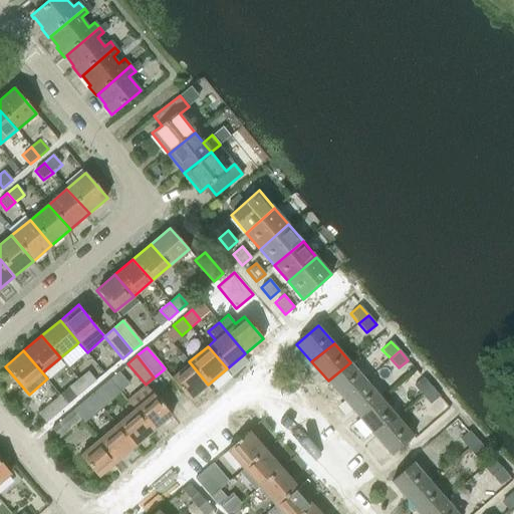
[(189,401),(208,384),(189,361),(170,377),(189,401)]
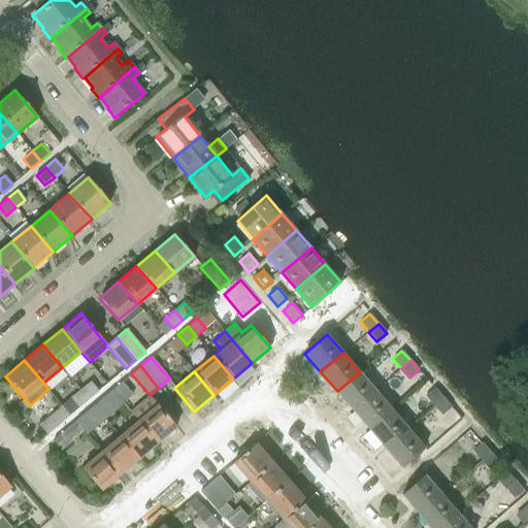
[(360,372),(337,391),(352,408),(374,389),(360,372)]
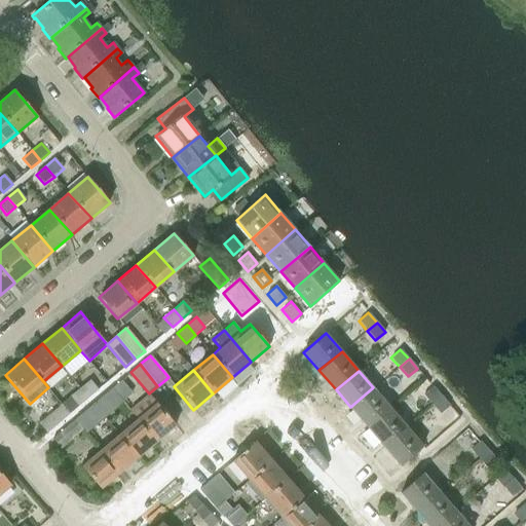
[(79,387),(88,398),(98,389),(89,379),(79,387)]
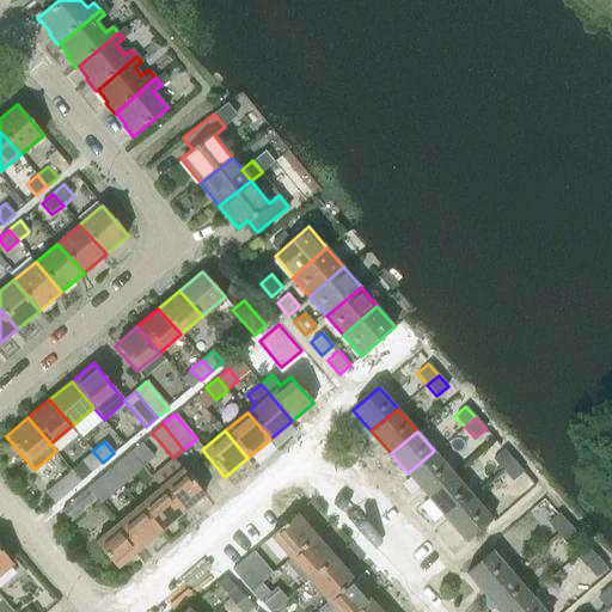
[(493,459),(502,470),(514,460),(505,450),(493,459)]
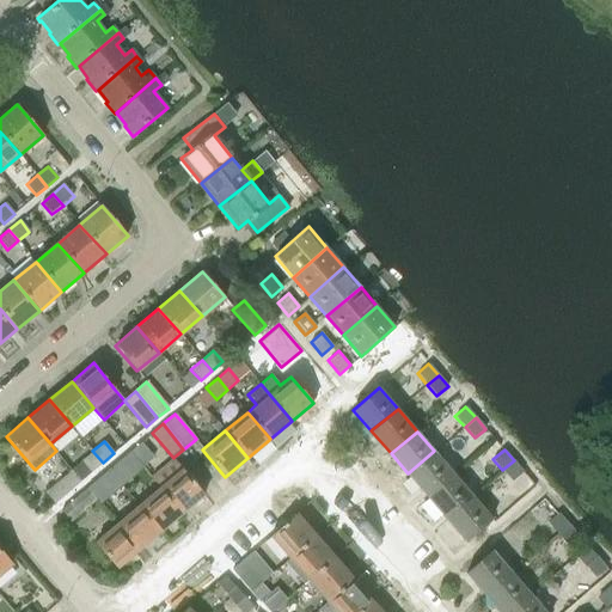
[(91,472),(103,463),(92,451),(81,460),(91,472)]
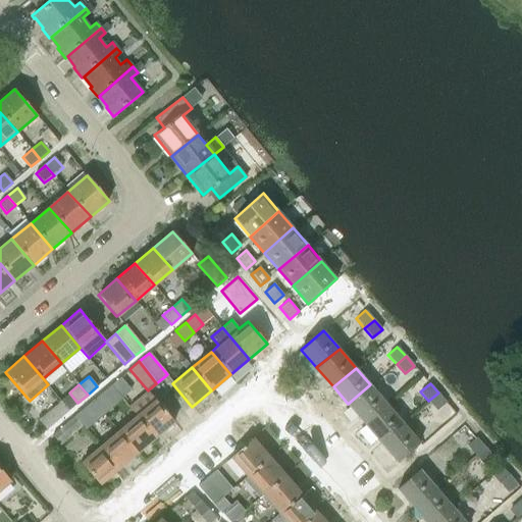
[(348,404),(364,423),(387,405),(370,384),(348,404)]
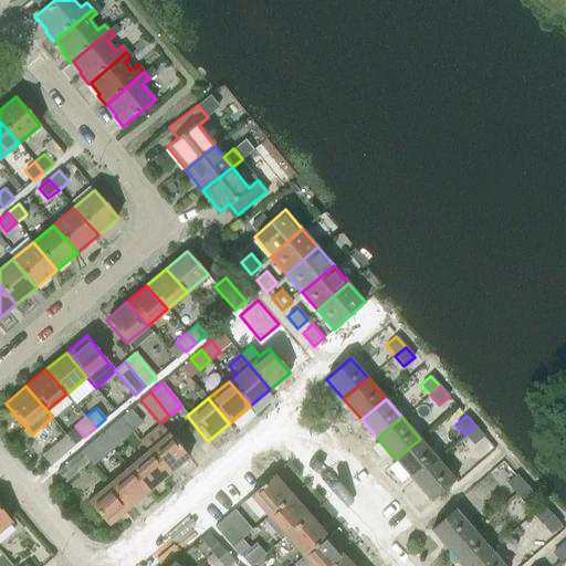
[(140,441),(147,450),(168,474),(188,457),(160,423),(140,441)]
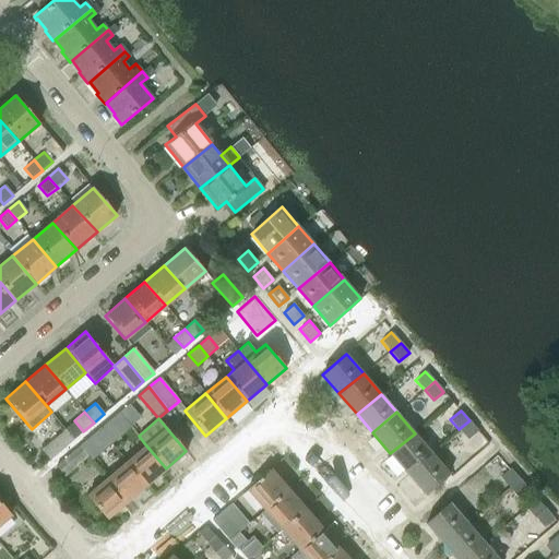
[(98,429),(108,440),(118,431),(108,420),(98,429)]
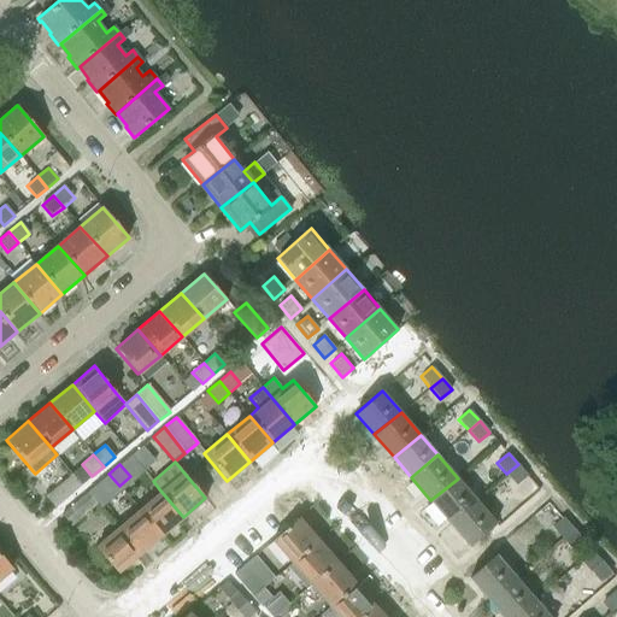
[(528,475),(518,464),(506,474),(516,486),(528,475)]
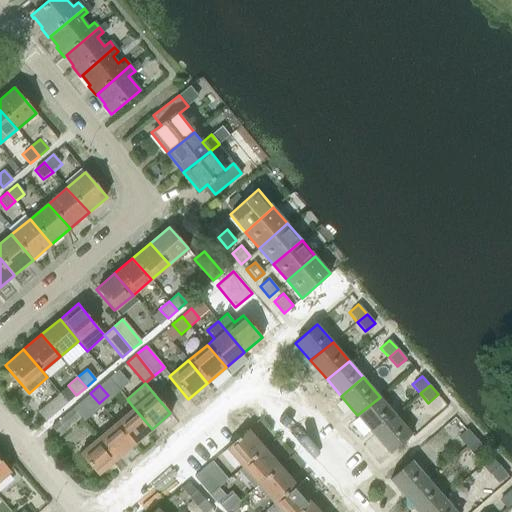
[(37,412),(39,414),(46,422),(68,403),(59,392),(37,412)]
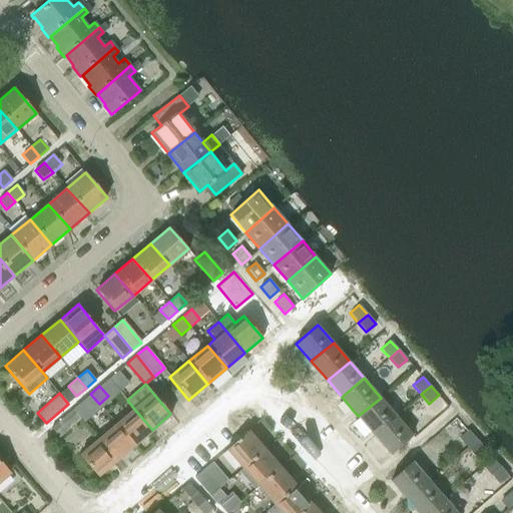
[(89,412),(99,404),(90,394),(81,402),(89,412)]
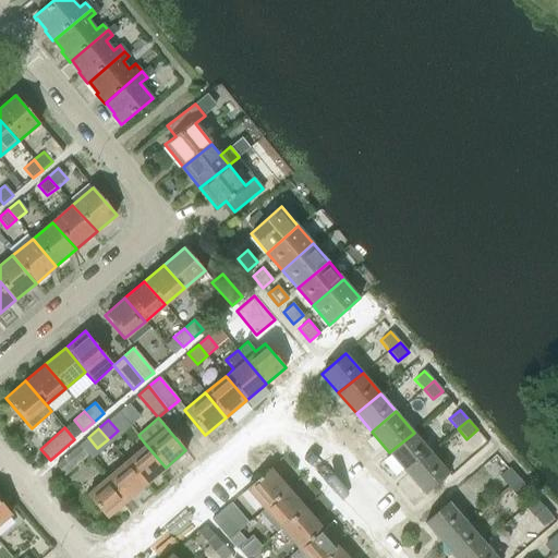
[(389,452),(407,472),(432,452),(414,433),(389,452)]
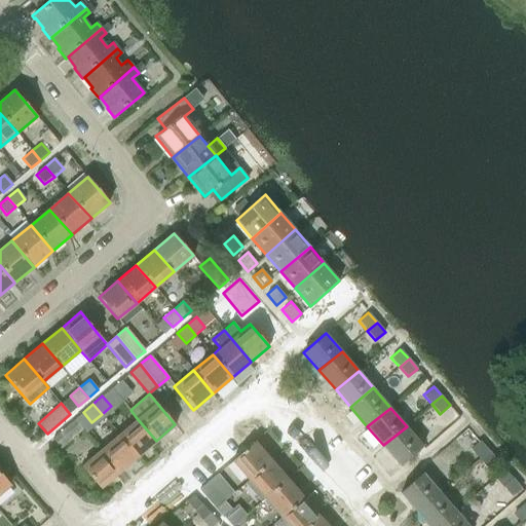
[(117,435),(137,457),(156,441),(137,418),(117,435)]
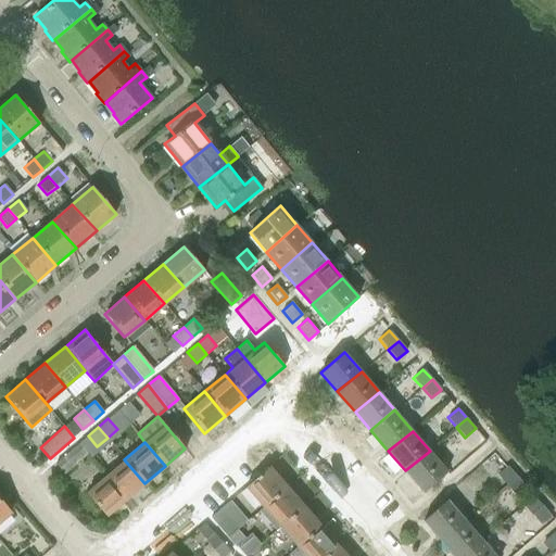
[(79,443),(55,464),(63,474),(87,453),(79,443)]
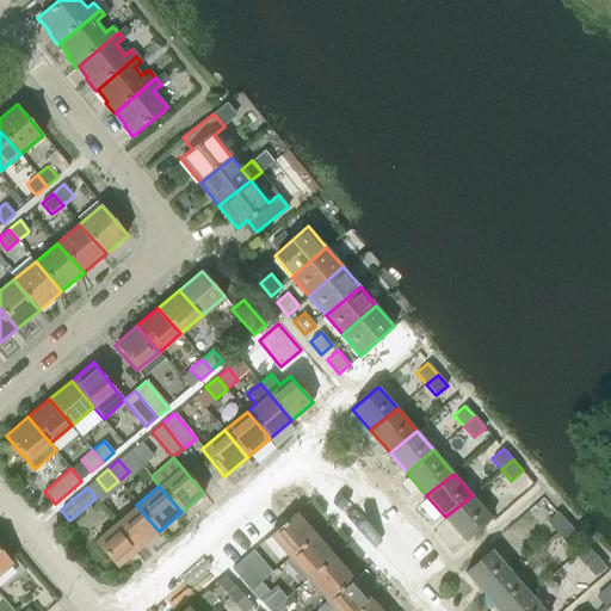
[(492,518),(473,495),(445,517),(466,541),(492,518)]
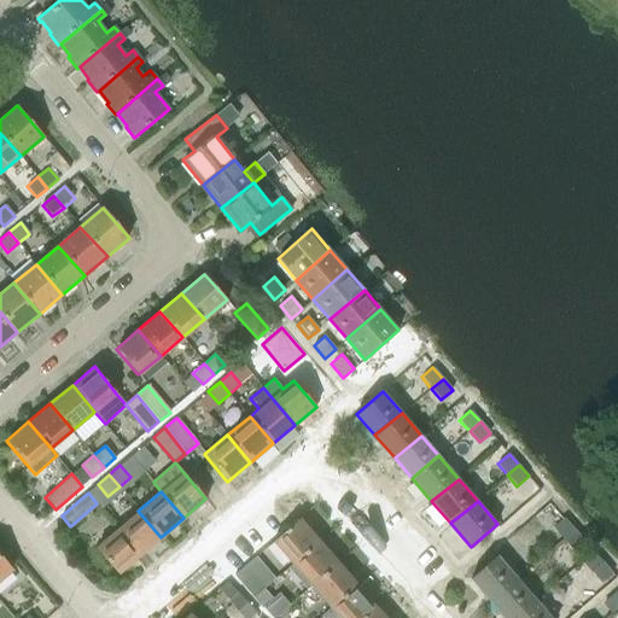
[(117,528),(140,555),(161,537),(138,511),(117,528)]
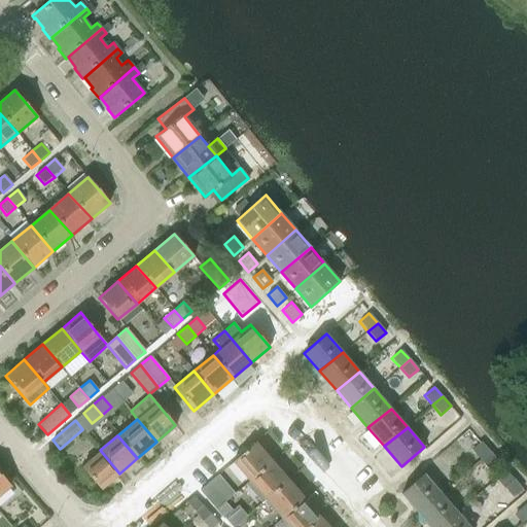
[(254,442),(232,461),(248,481),(271,461),(254,442)]
